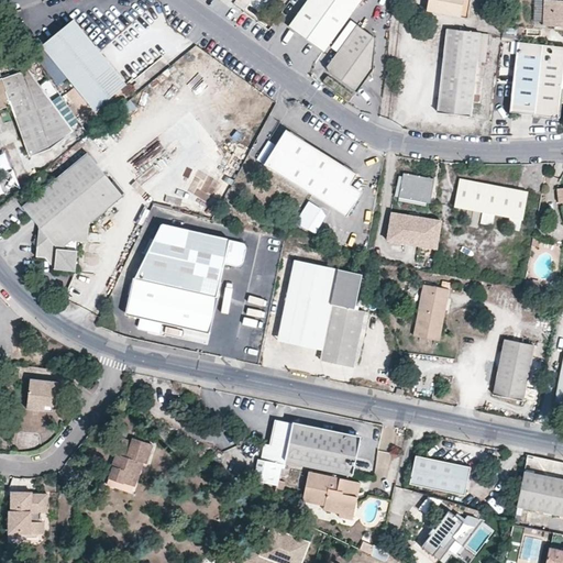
[(307,0),(288,28),(322,53),(360,0),(307,0)]
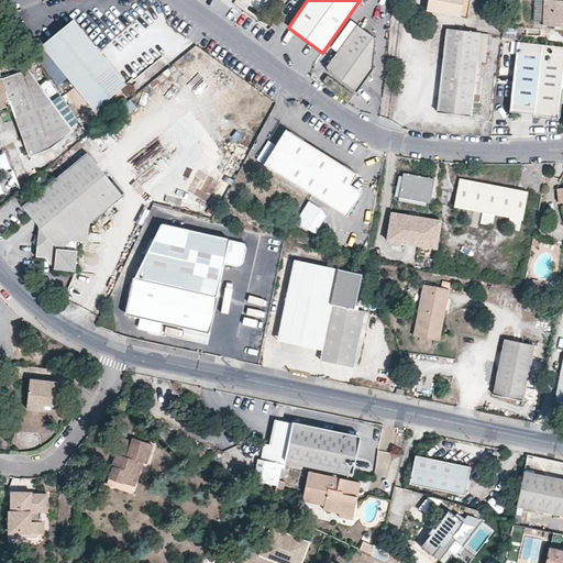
[(426,0),(424,11),(459,15),(460,0),(426,0)]
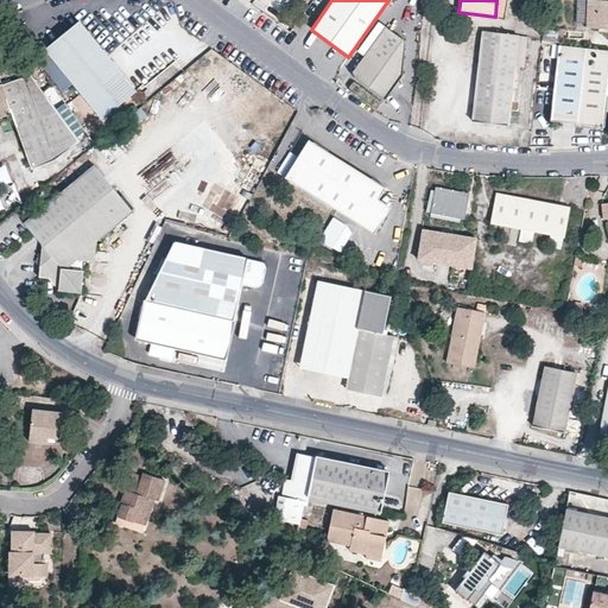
[(505,0),(496,0),(495,17),(502,18),(505,0)]
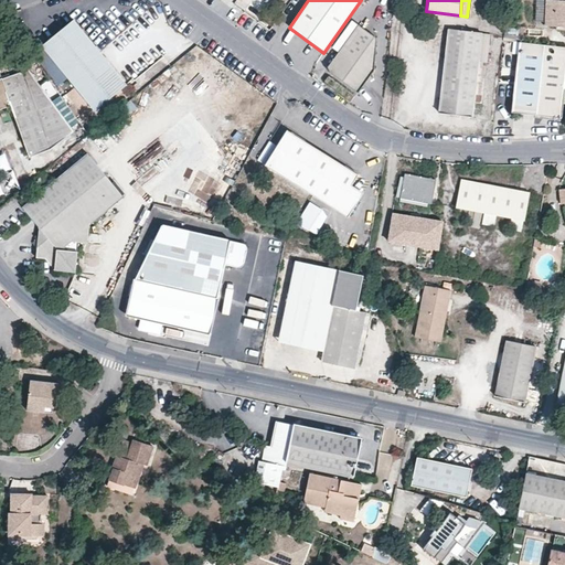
[(564,0),(545,0),(544,24),(564,25),(564,0)]
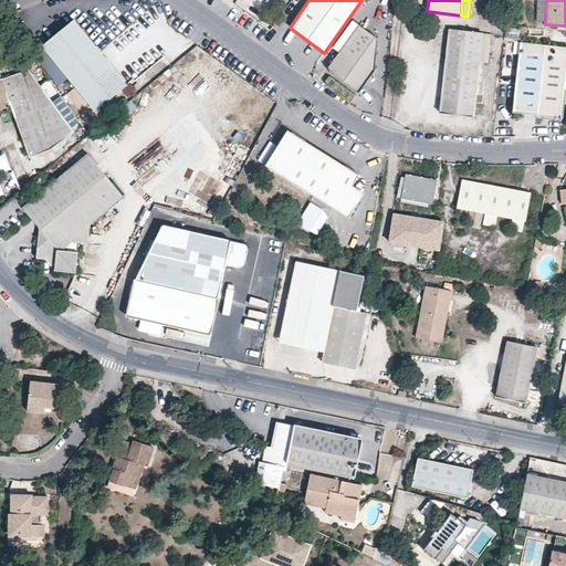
[(74,21),(43,46),(94,112),(127,85),(74,21)]
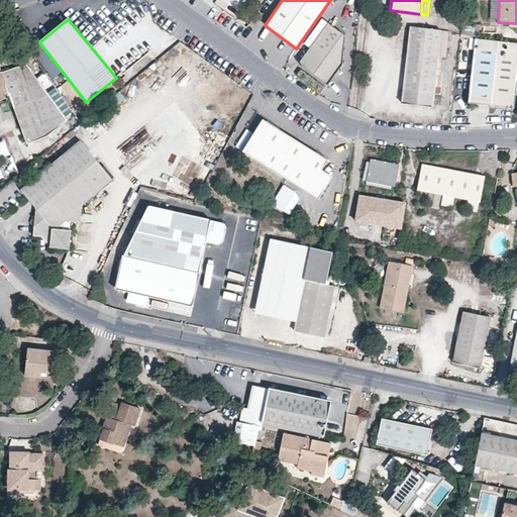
[(344,36),(327,24),(300,62),(303,69),(327,86),(341,66),(344,36)]
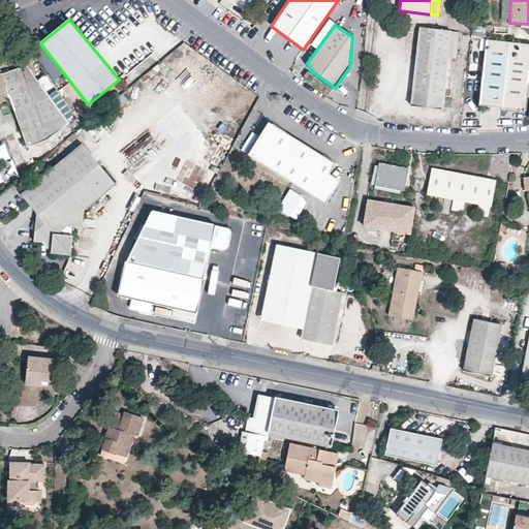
[(449,31),(419,28),(410,105),(441,110),(449,31)]
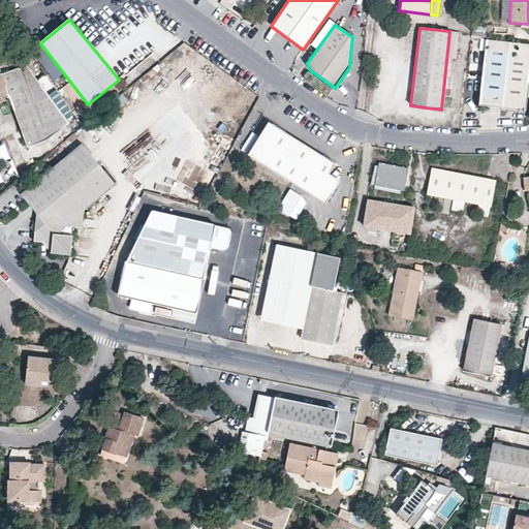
[(528,70),(528,44),(486,39),(478,105),(524,111),(528,70)]
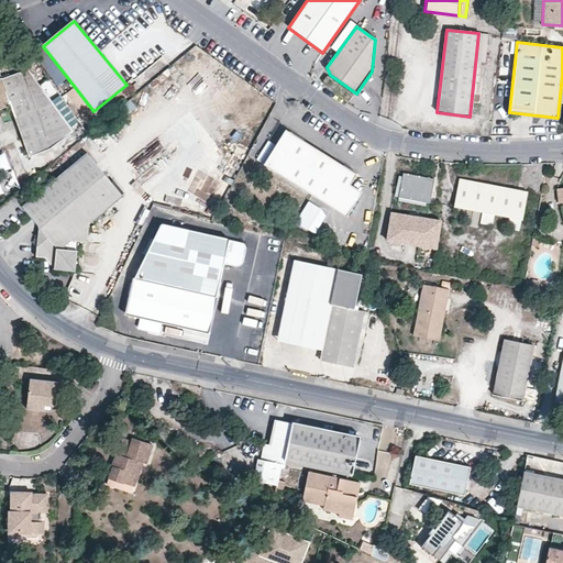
[(0,109),(10,106),(29,157),(51,148),(73,132),(64,120),(47,98),(28,70),(18,74),(0,79),(0,109)]
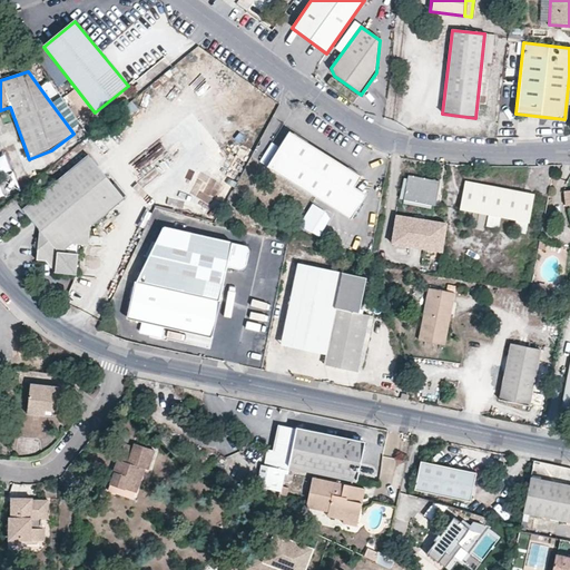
[(62,99),(77,111),(86,100),(71,89),(62,99)]
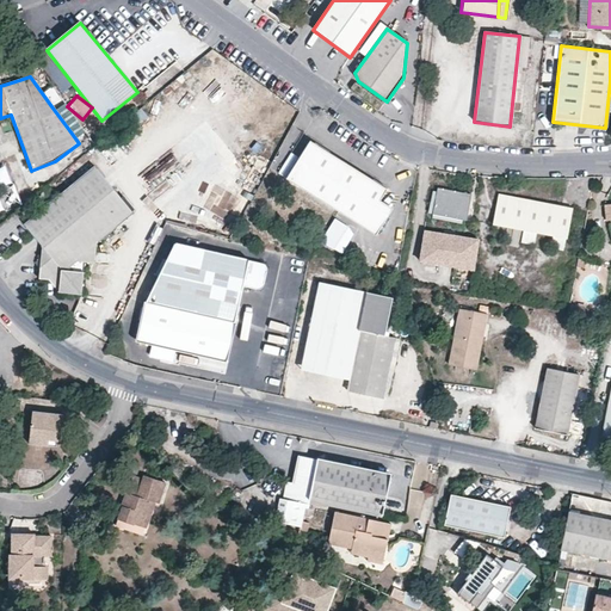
[(270,150),(276,135),(258,129),(252,144),(270,150)]
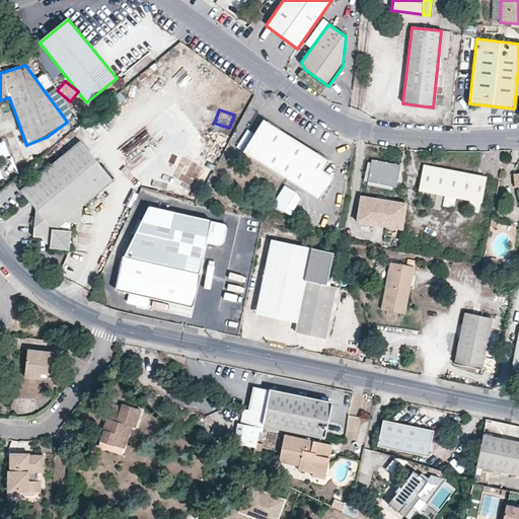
[(328,160),(270,124),(268,128),(261,123),(242,152),(318,200),(332,177),(322,170),(328,160)]
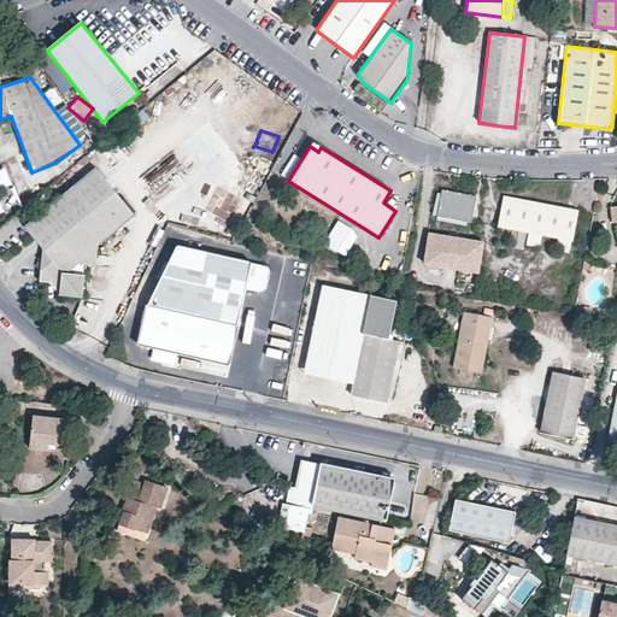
[(0,216),(21,207),(5,166),(0,168),(0,216)]
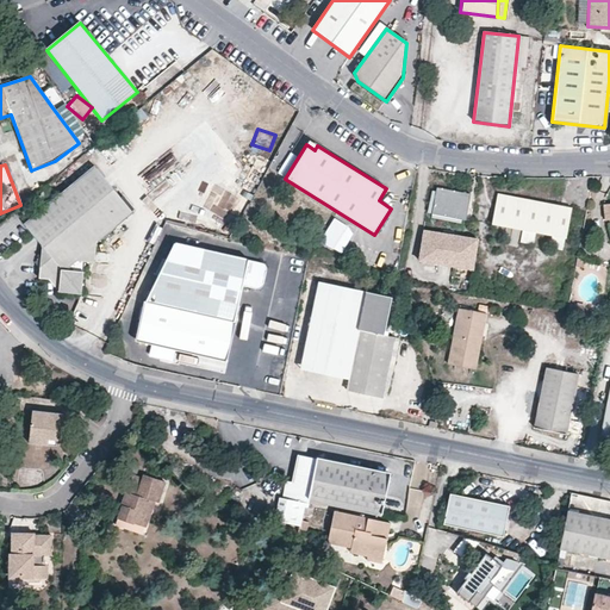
[(85,262),(94,262),(95,244),(132,213),(94,167),(25,224),(43,246),(39,278),(60,280),(60,291),(81,293),(85,262)]
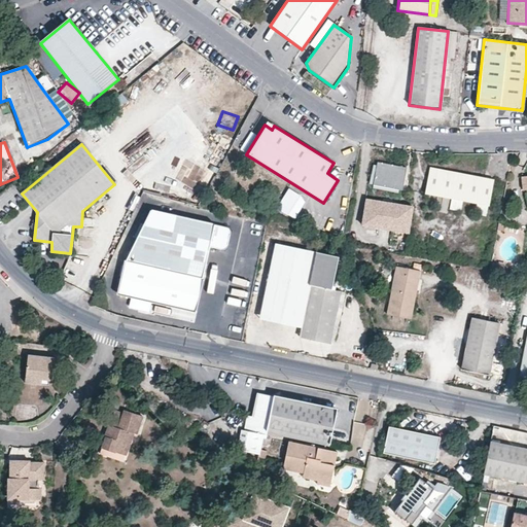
[(378,163),(374,184),(401,190),(406,168),(378,163)]
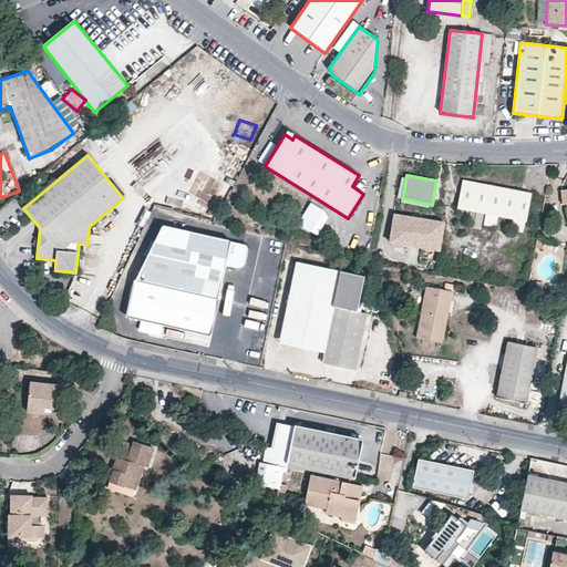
[(464,181),(457,208),(526,222),(532,194),(464,181)]
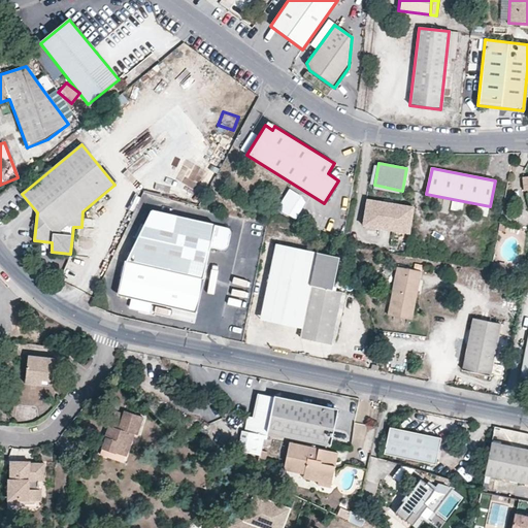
[(276,208),(295,219),(306,198),(288,188),(276,208)]
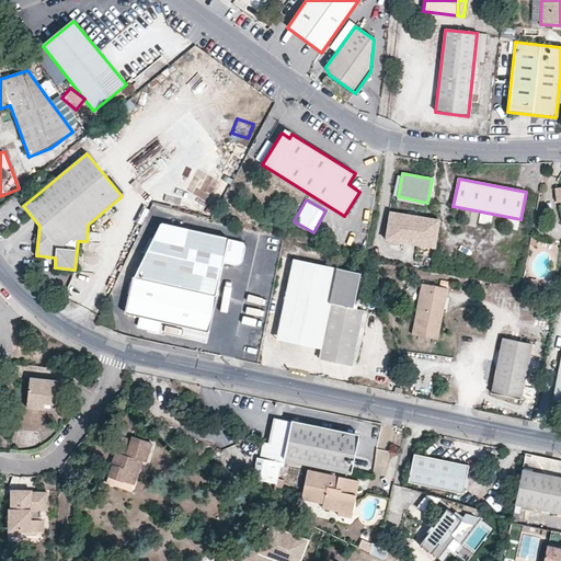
[(443,225),(393,214),(388,241),(436,252),(443,225)]
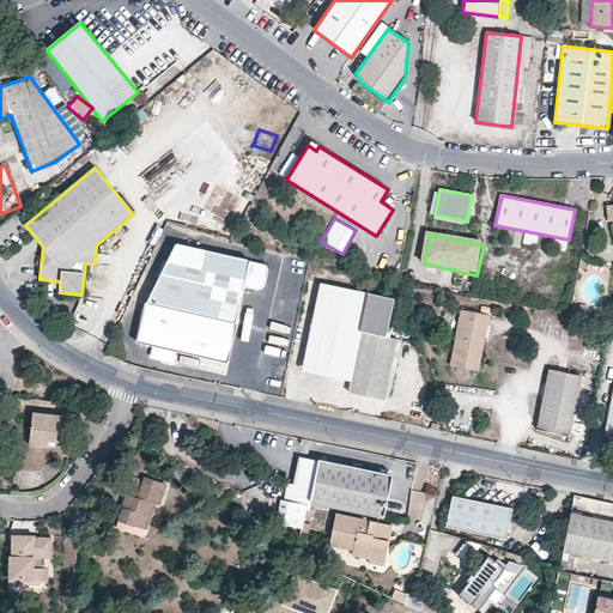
[(263,265),(176,243),(149,301),(146,307),(138,340),(226,362),(232,339),(238,313),(246,287),(256,290),(260,290),(263,287),(265,284),(267,273),(267,268),(266,266),(263,265)]
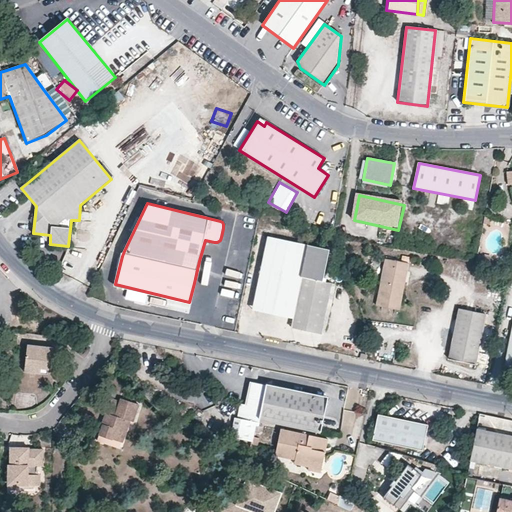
[(293,320),(291,327),(320,333),(330,284),(323,283),(330,251),(269,238),(253,311),(293,320)]
